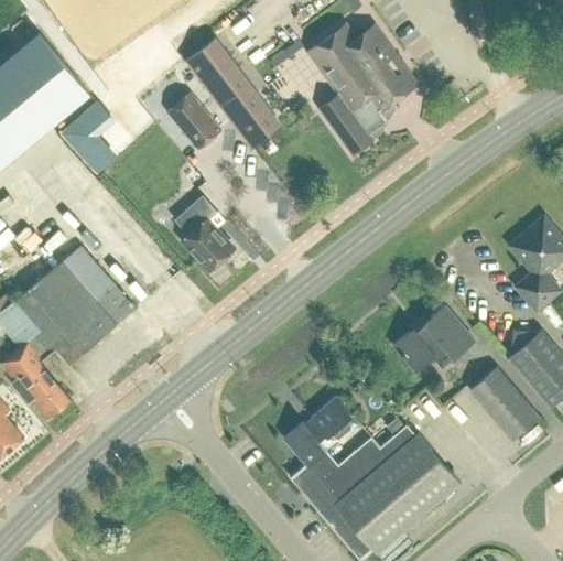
[(363,7),(357,0),(339,0),(350,14),(363,7)]
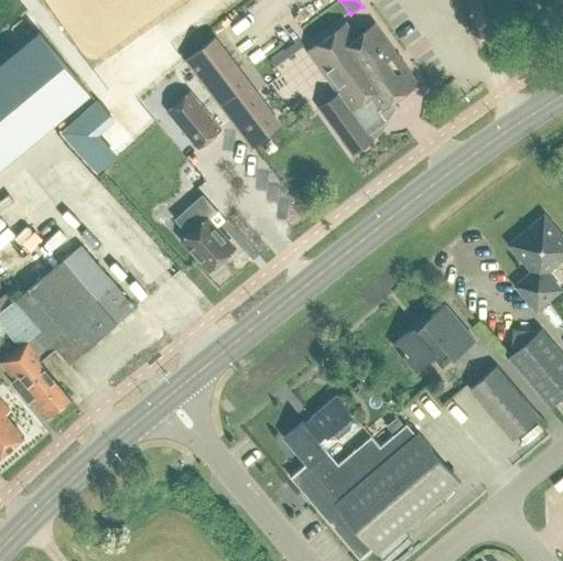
[(321,109),(350,151),(370,137),(393,105),(394,104),(419,86),(376,25),(358,39),(348,25),(309,53),(339,96),(321,109)]
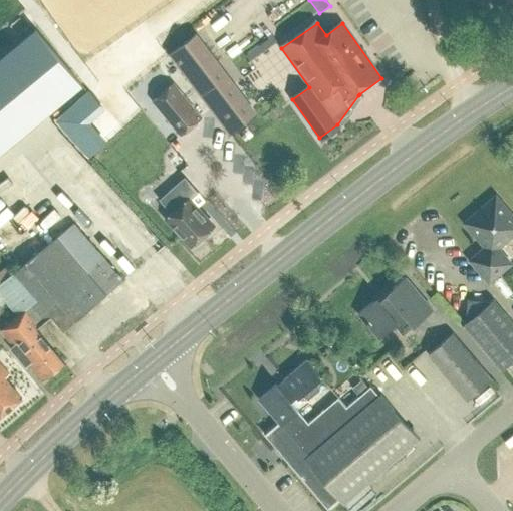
[(35,32),(0,59),(0,157),(82,87),(35,32)]
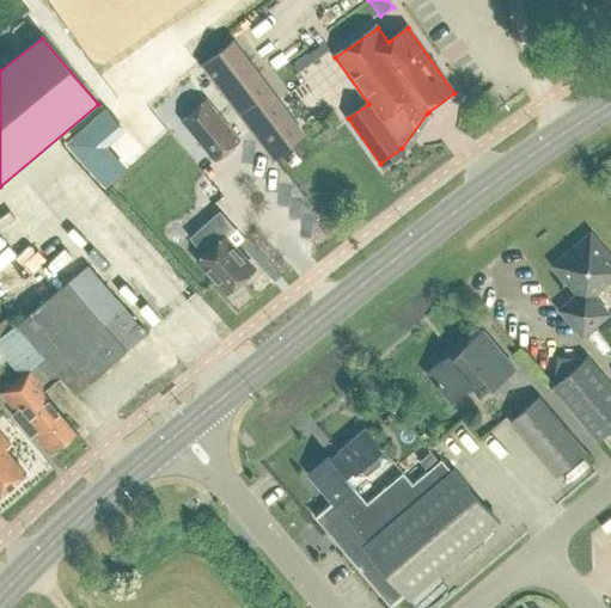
[(307,136),(234,41),(201,67),(274,163),(307,136)]
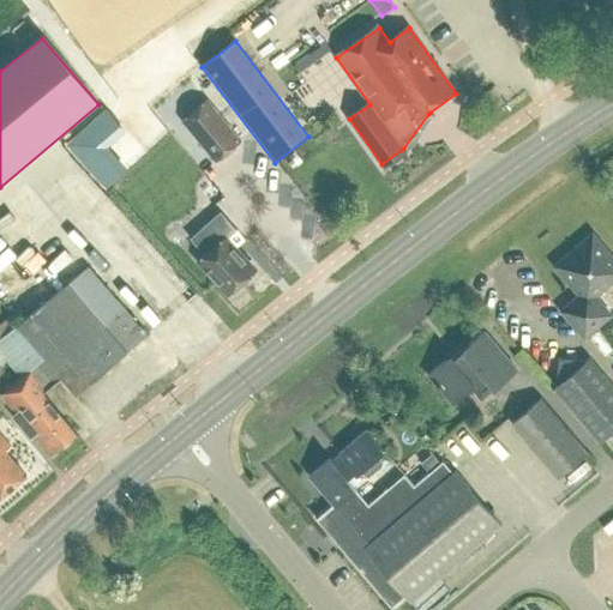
[(181,122),(216,163),(241,142),(206,101),(181,122)]
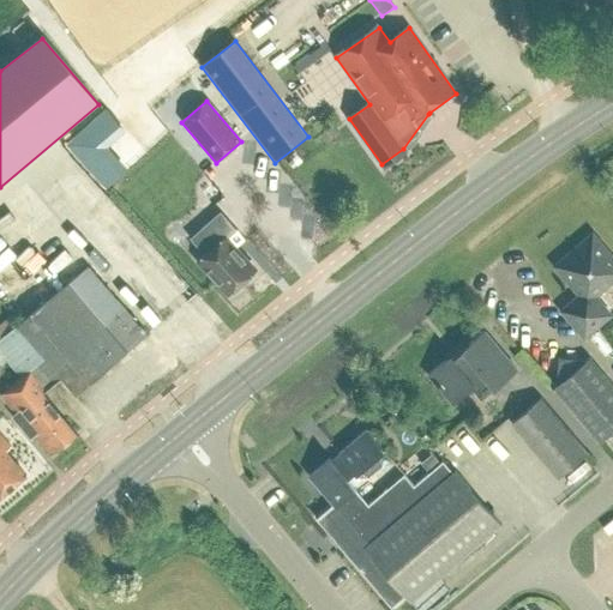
[(238,247),(229,239),(238,231),(222,215),(210,225),(193,241),(206,255),(199,261),(215,279),(232,296),(257,273),(235,249),(238,247)]
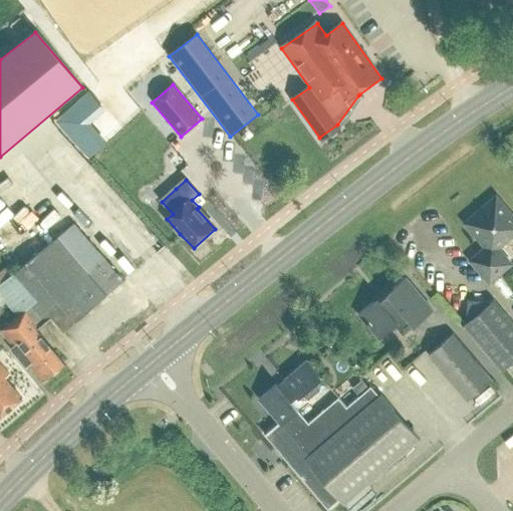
[(489,282),(511,264),(498,249),(512,235),(512,217),(496,197),(465,223),(486,248),(471,261),(489,282)]
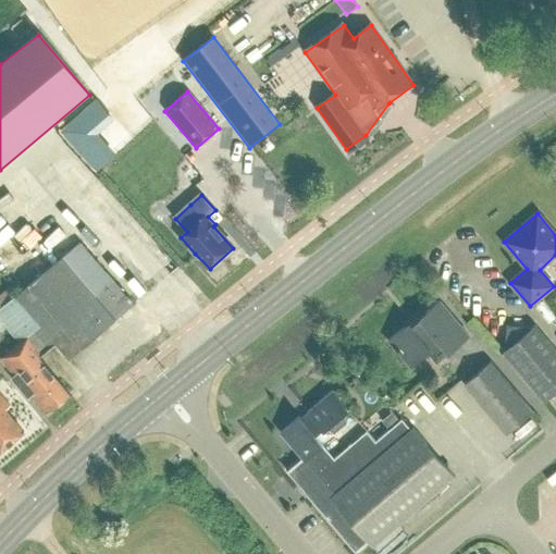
[(17,295),(58,343),(71,358),(134,305),(82,242),(17,295)]
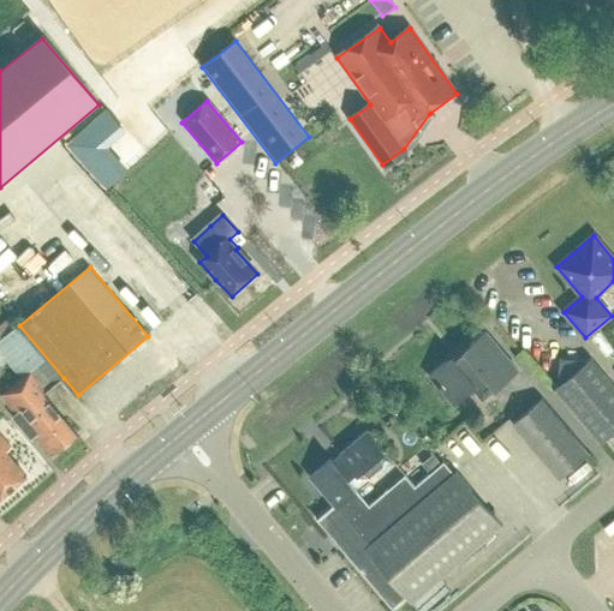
[(19,325),(0,341),(0,352),(9,361),(23,378),(1,396),(17,415),(13,418),(31,438),(35,436),(51,455),(58,449),(59,450),(77,436),(58,413),(42,395),(64,378),(19,325)]
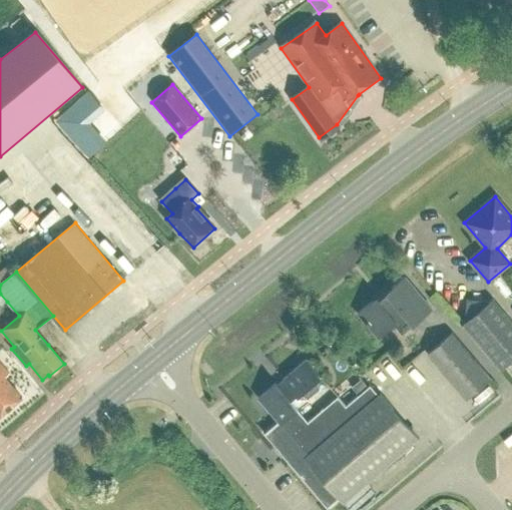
[(433,311),(405,278),(379,300),(378,298),(358,315),(379,339),(395,326),(403,335),(412,326),(414,328),(433,311)]
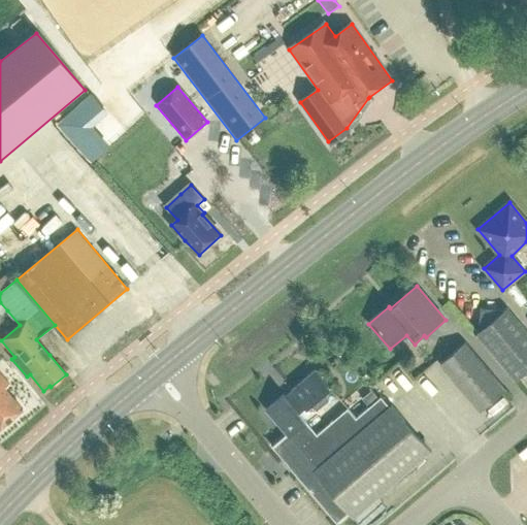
[(526,331),(507,308),(504,310),(481,308),(479,332),(475,335),(516,382),(526,372),(526,331)]
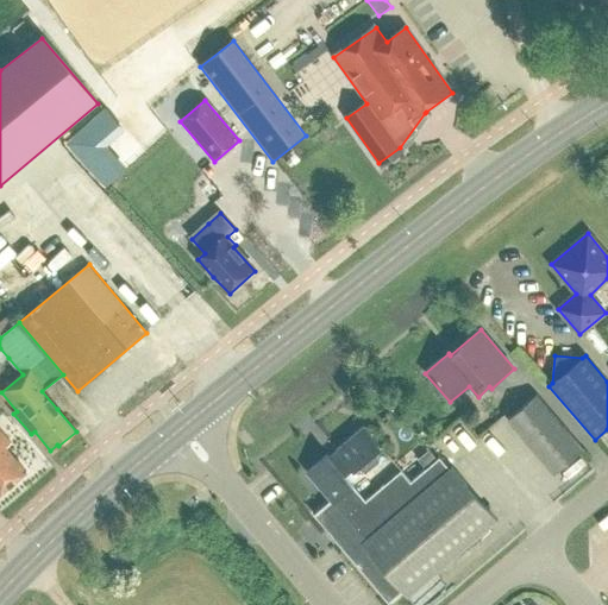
[(558,472),(583,451),(537,396),(512,417),(558,472)]
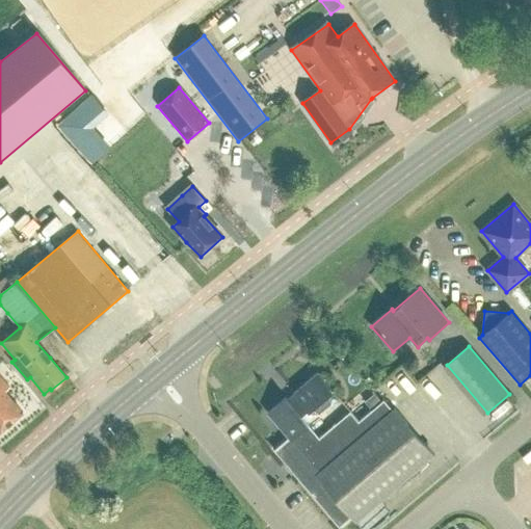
[(334,392),(318,374),(269,414),(290,439),(274,451),(341,528),(352,519),(355,523),(435,455),(396,407),(392,412),(383,401),(357,424),(349,414),(320,439),(302,418),(334,392)]
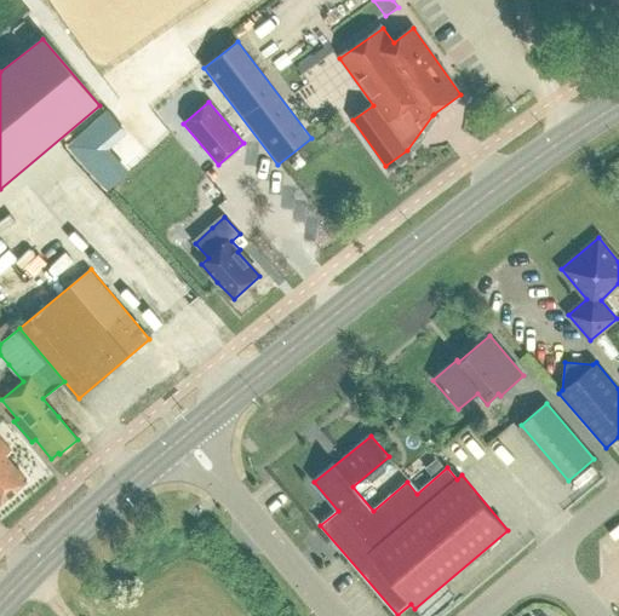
[(0,504),(26,482),(6,456),(11,453),(0,438),(0,504)]
